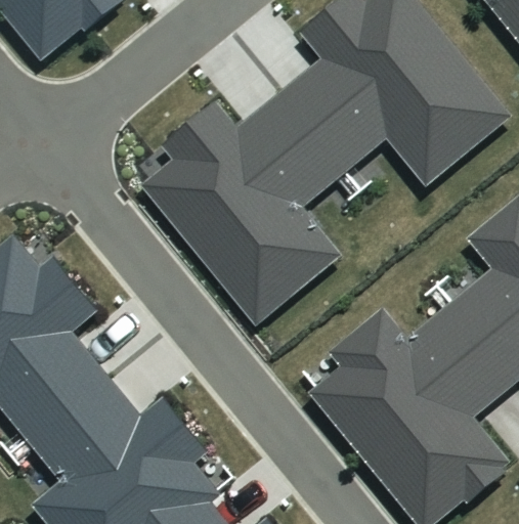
[(0,11),(39,59),(79,28),(83,33),(123,0),(0,0),(0,11)]
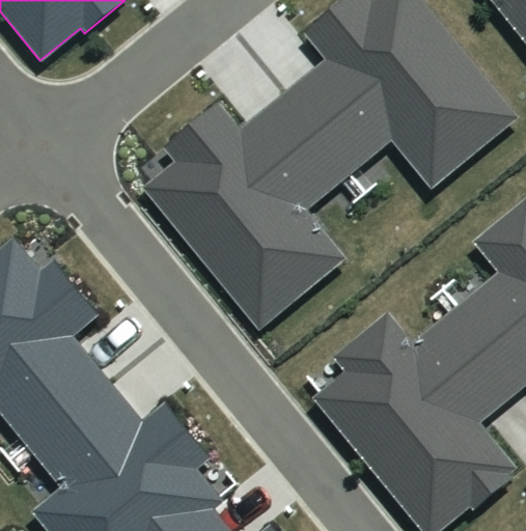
[(282,94),(349,175),(391,141),(431,189),(518,117),(421,0),(372,0),(370,2),(368,0),(344,0),(304,32),(326,59),(282,94)]
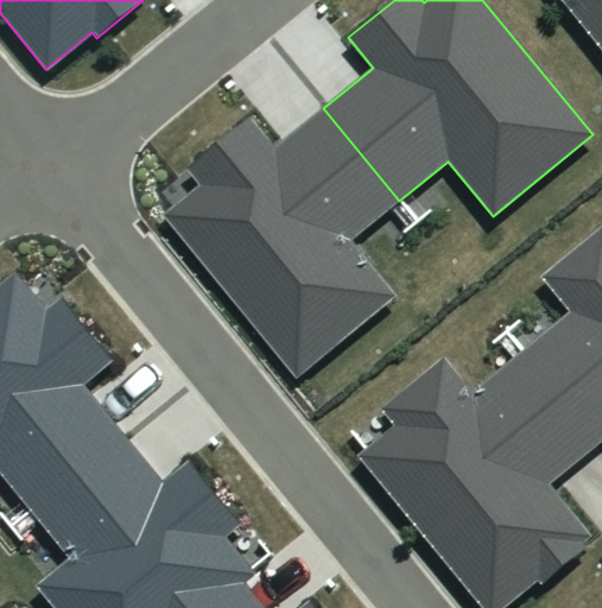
[(601,0),(559,0),(601,51),(601,0)]
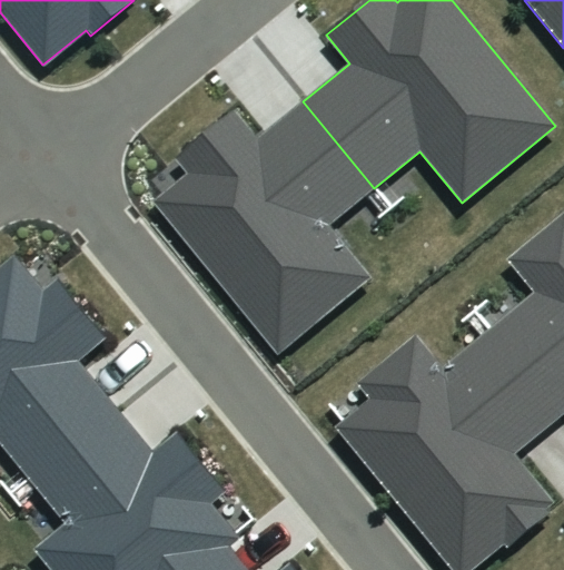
[(149,204),(276,355),(370,277),(328,226),(374,188),(303,101),(257,138),(233,110),(175,158),(187,173),(149,204)]
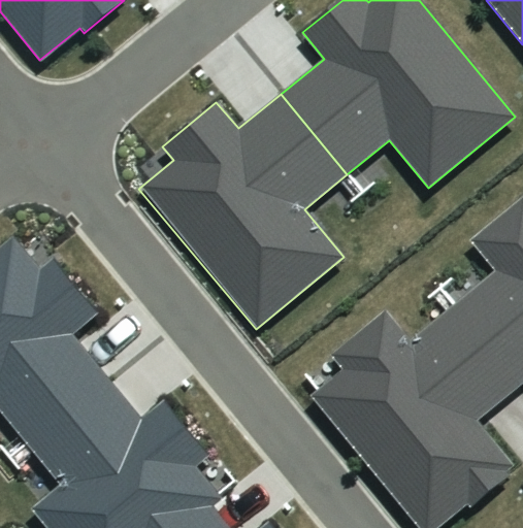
[(448,303),(511,378),(522,368),(522,197),(469,241),(491,267),(448,303)]
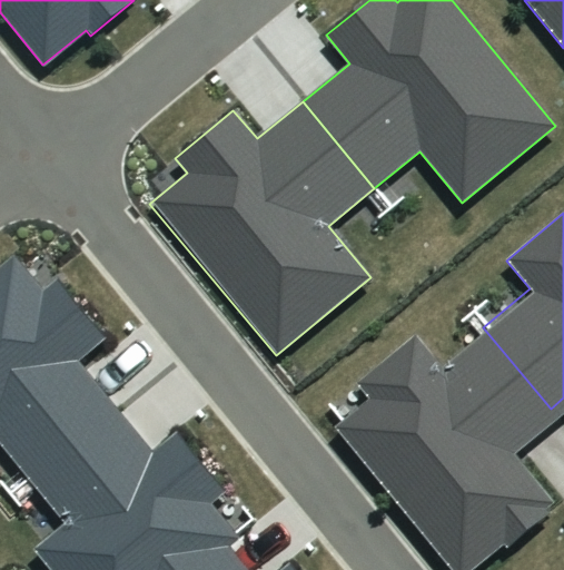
[(0,444),(27,479),(115,406),(78,361),(105,340),(56,279),(41,291),(15,257),(0,268),(0,444)]
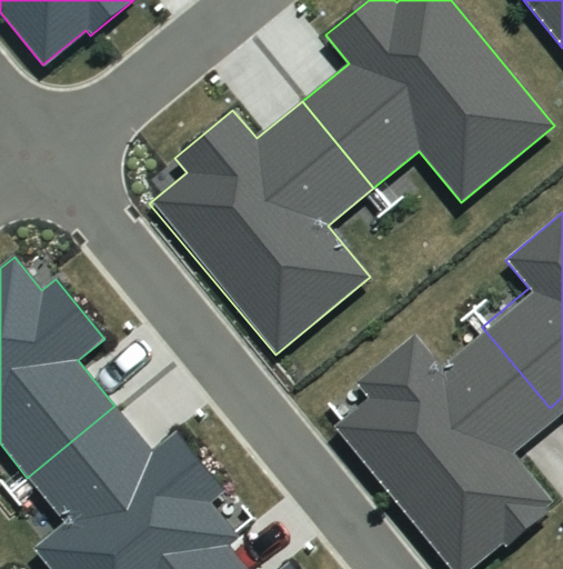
[(550,408),(482,327),(439,362),(416,335),(357,383),(368,396),(332,425),(450,568),(470,568),(502,543),(506,549),(551,513),(545,507),(552,502),(505,445),(550,408)]
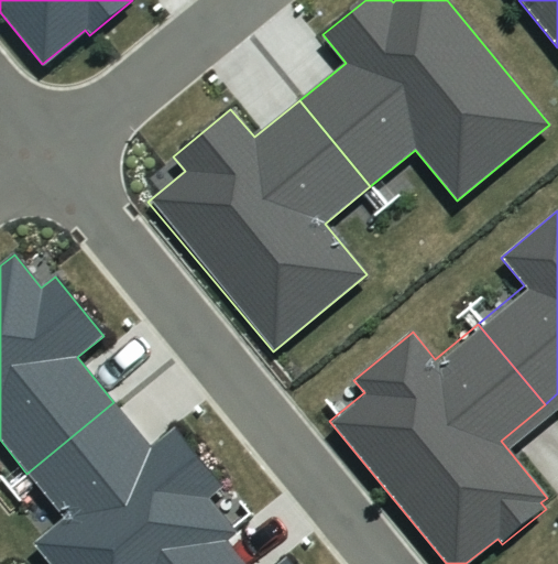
[(149,445),(113,402),(26,474),(62,518),(30,544),(45,563),(198,563),(227,541),(236,533),(207,499),(221,487),(172,426),(149,445)]
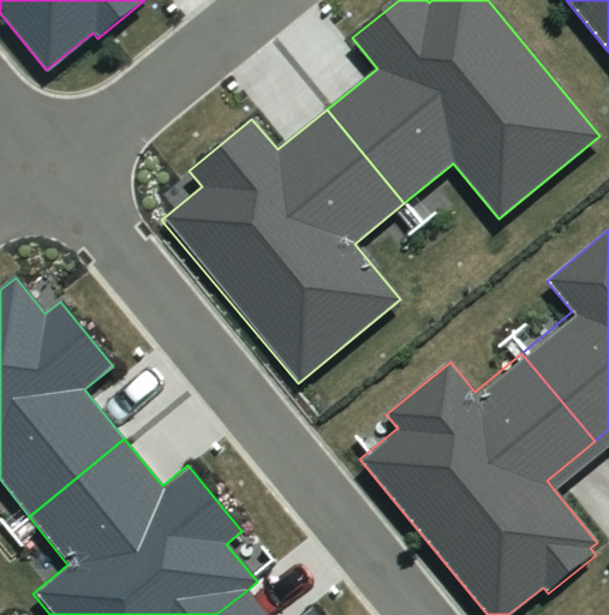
[(300,614),(268,614),(248,590),(216,614),(316,614),(311,608),(300,614)]
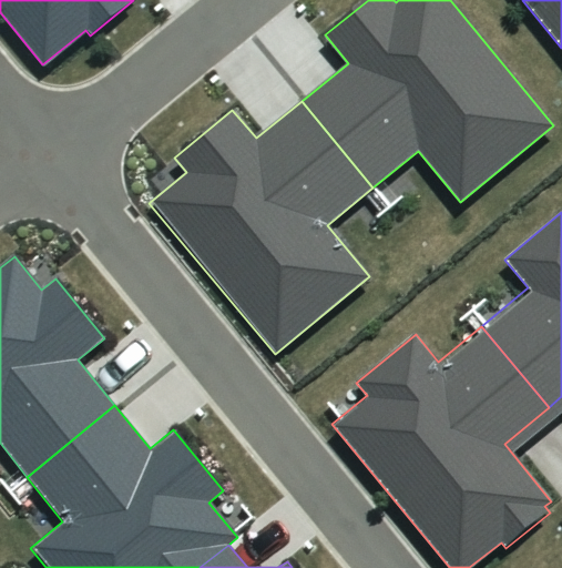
All buildings are outlined.
